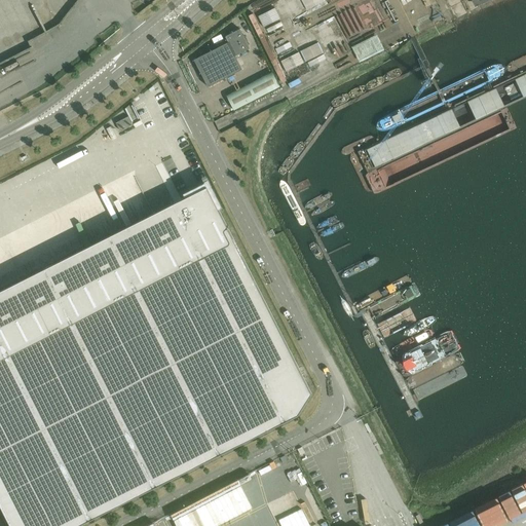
[(317,0),(298,0),(302,8),(318,1),(317,0)]
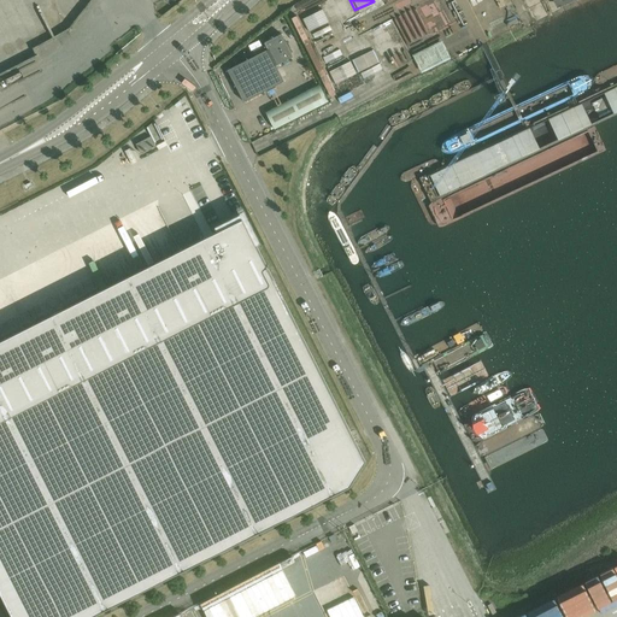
[(293,58),(282,34),(265,42),(277,66),(293,58)]
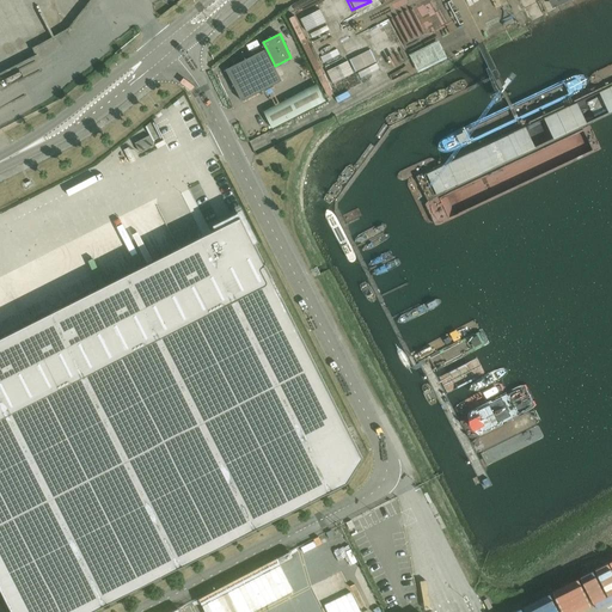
[(409,55),(418,72),(447,57),(439,41),(409,55)]
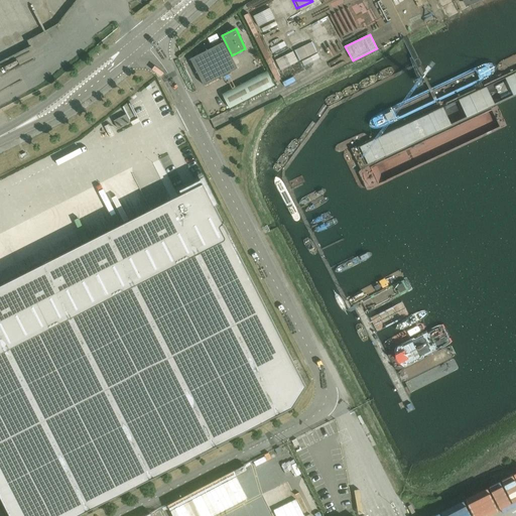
[(238,69),(224,42),(190,59),(205,86),(238,69)]
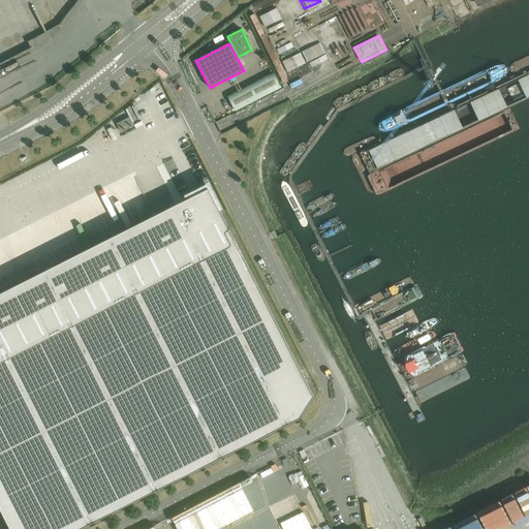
[(281,88),(274,73),(228,97),(236,112),(281,88)]
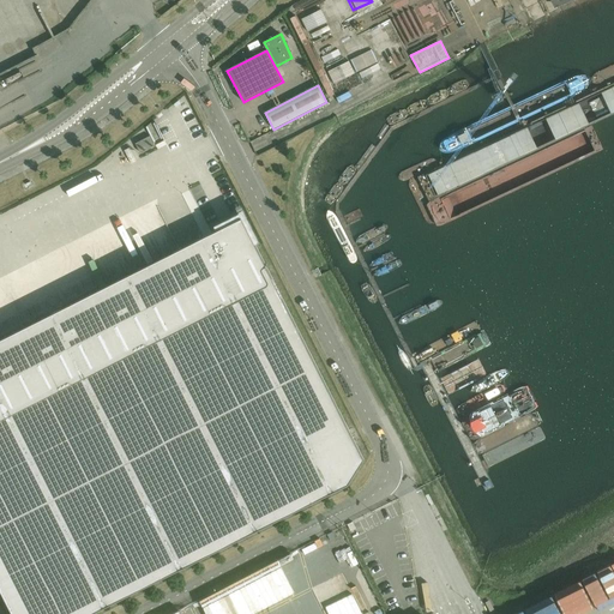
[(150,137),(136,144),(140,152),(155,145),(150,137)]
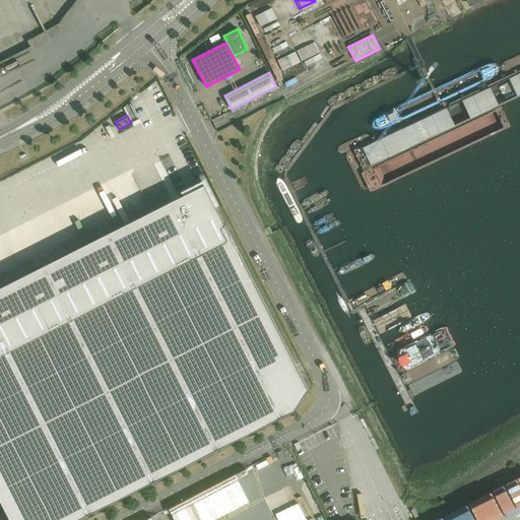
[(183,196),(0,287),(0,498),(10,519),(78,519),(295,410),(308,389),(216,207),(214,204),(204,183),(185,193),(186,194),(183,196)]
